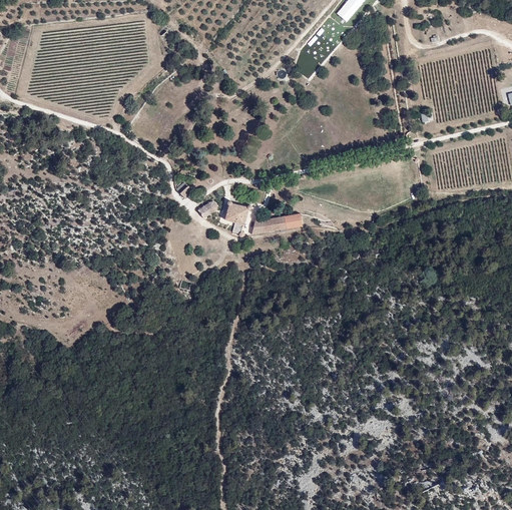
[(195,188),(186,180),(178,187),(187,196),(195,188)]
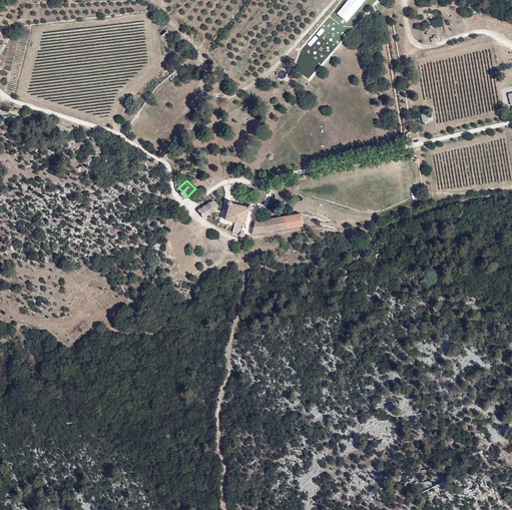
[(199,209),(205,216),(215,208),(216,207),(217,205),(216,202),(214,200),(212,200),(210,201),(199,209)]
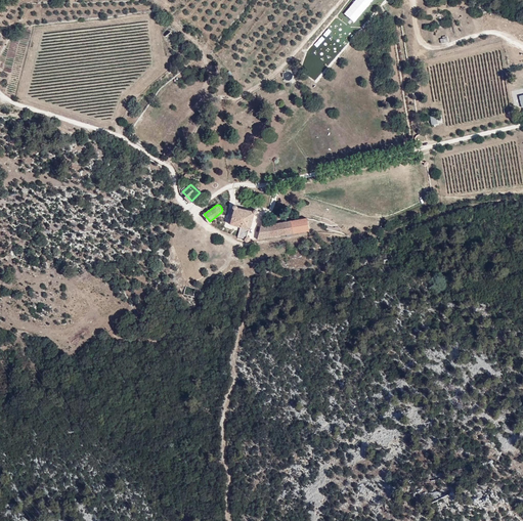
[(246,241),(250,241),(250,239),(248,236),(253,215),(255,215),(257,213),(256,212),(255,211),(252,212),(236,208),(235,206),(234,205),(232,206),(231,207),(232,208),(233,209),(229,224),(241,227),(238,235),(245,237),(246,241)]
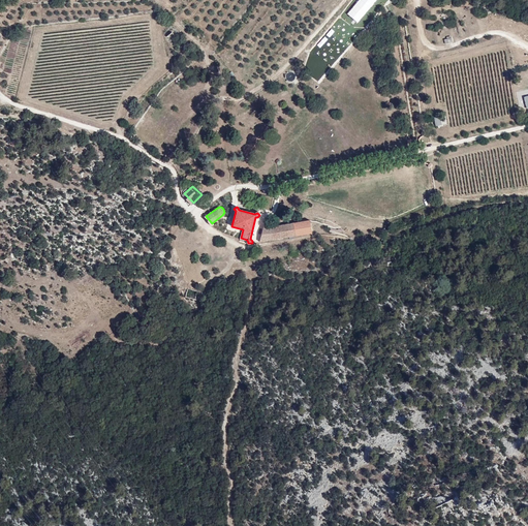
[(229,220),(220,217),(217,227),(227,230),(229,220)]
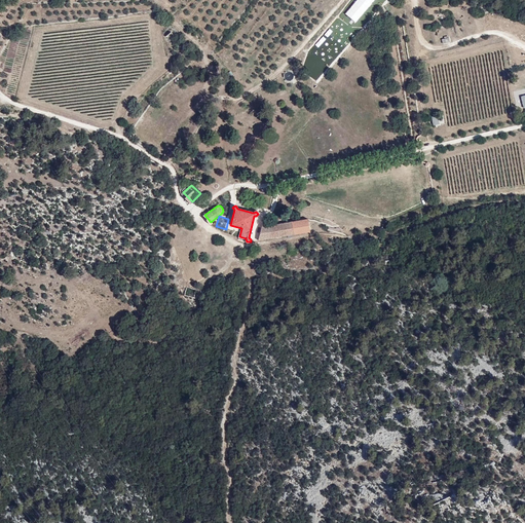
[(309,232),(308,220),(293,222),(295,234),(309,232)]
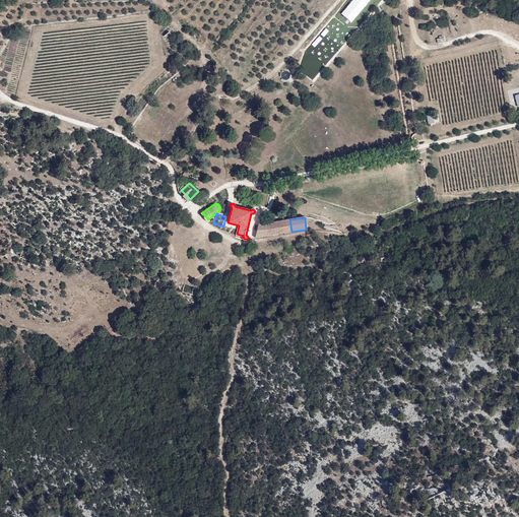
[(292,232),(289,219),(265,222),(260,220),(255,237),(269,236),(292,232)]
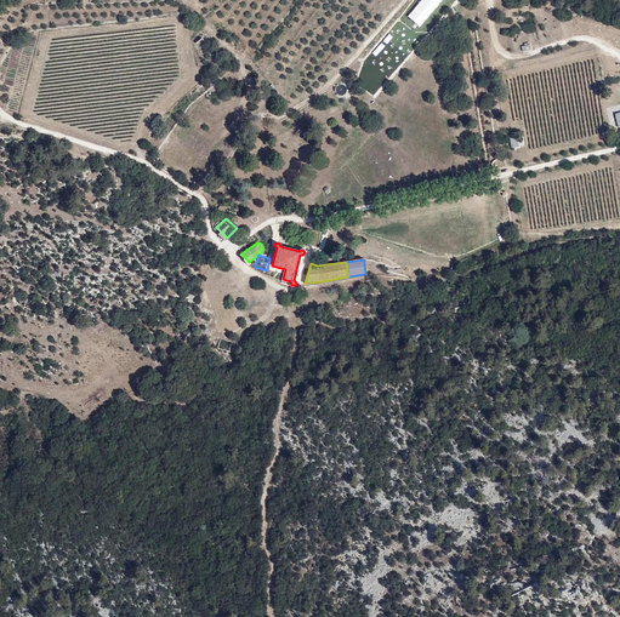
All buildings are outlined.
